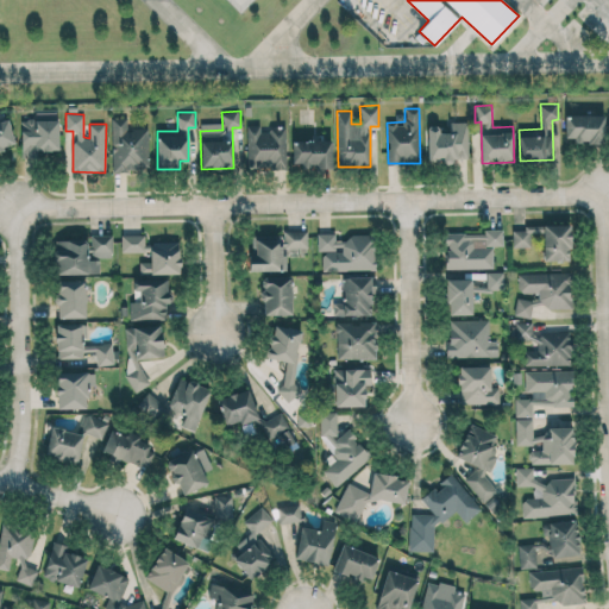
[(604,114),(566,114),(566,140),(604,142),(604,114)]
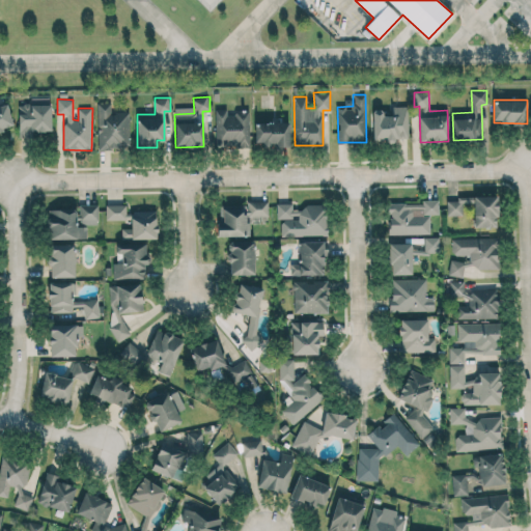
[(98,103),(99,149),(130,148),(129,111),(111,112),(111,103),(98,103)]
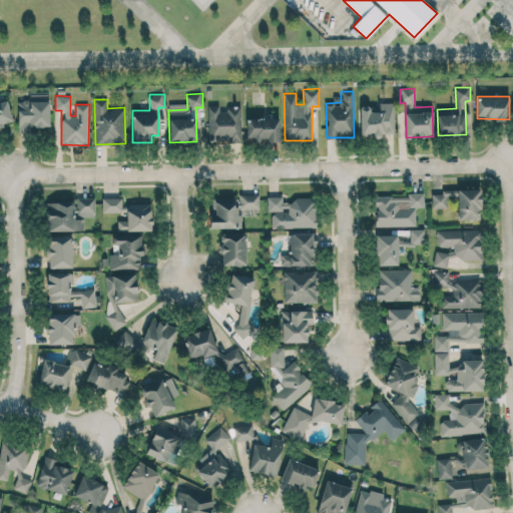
[(0,125),(13,122),(7,100),(0,101),(0,125)]
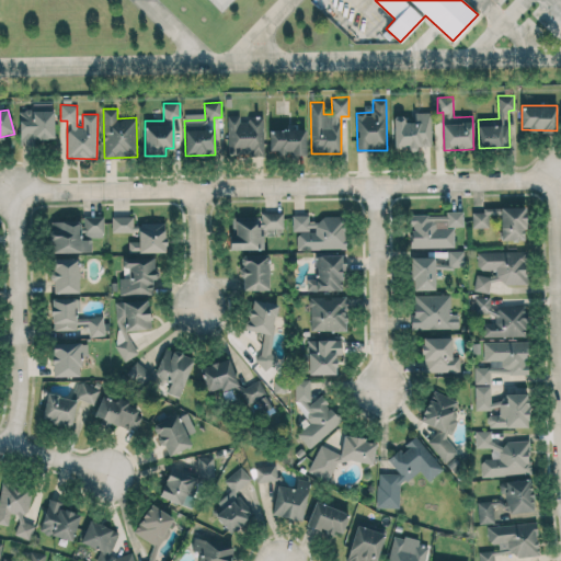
[(54,110),(20,111),(20,144),(34,144),(34,138),(55,138),(54,110)]
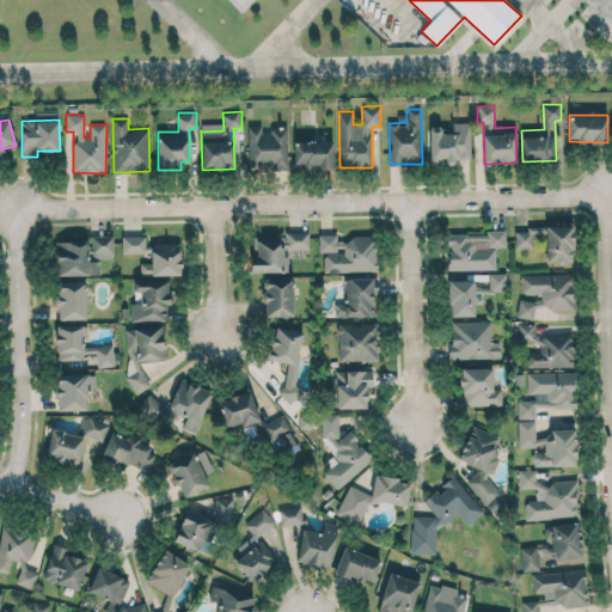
[(471,159),(470,123),(429,124),(429,164),(456,164),(456,159),(471,159)]
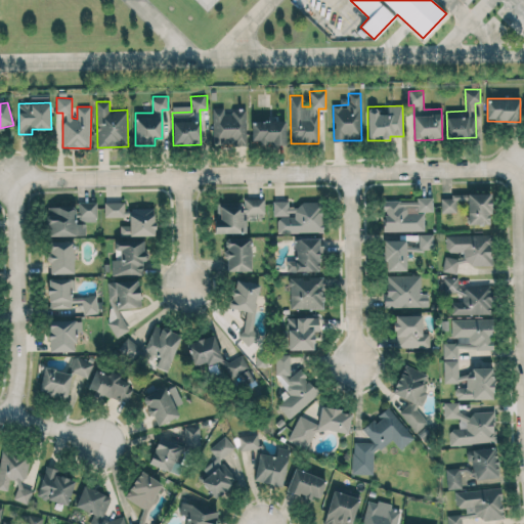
[(247,141),(246,110),(224,110),(224,106),(212,107),(213,142),(247,141)]
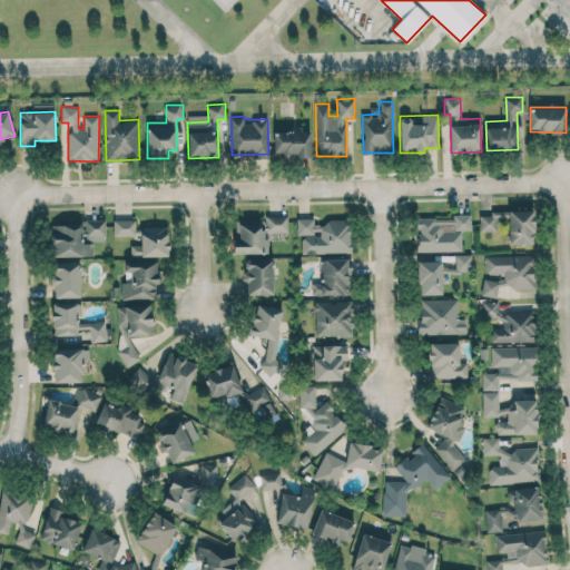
[(311,157),(310,130),(274,131),(274,158),(311,157)]
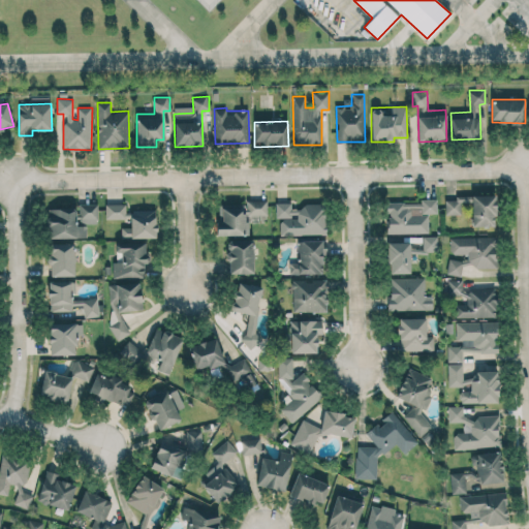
[(472,226),(495,226),(495,196),(445,196),(445,215),(461,215),(461,203),(472,203),(472,226)]
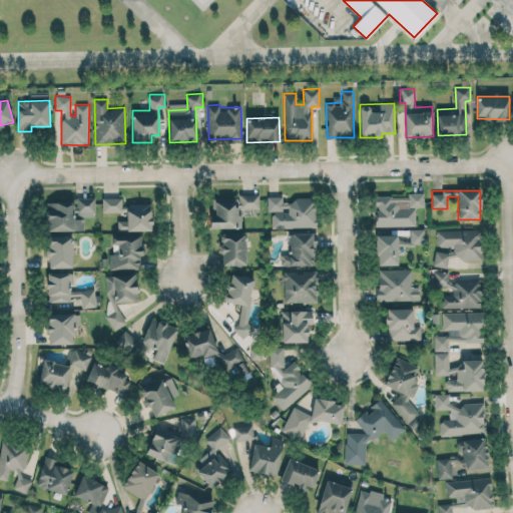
[(416,225),(415,206),(424,206),(423,192),(409,192),(409,195),(375,196),(375,226),(416,225)]
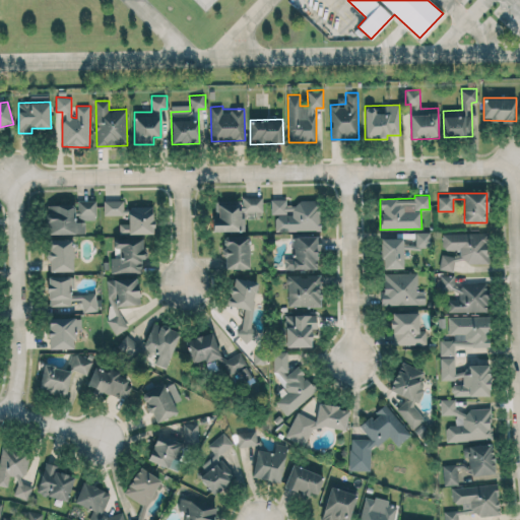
[(263,211),(262,196),(242,196),(243,211),(263,211)]
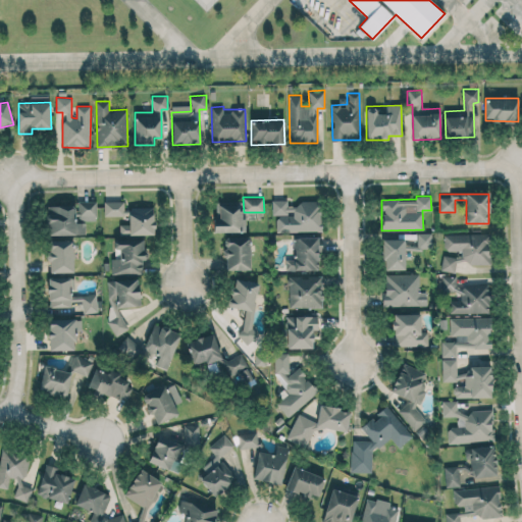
[(276,231),(320,230),(320,202),(288,202),(288,199),(272,200),(272,215),(276,215),(276,231)]
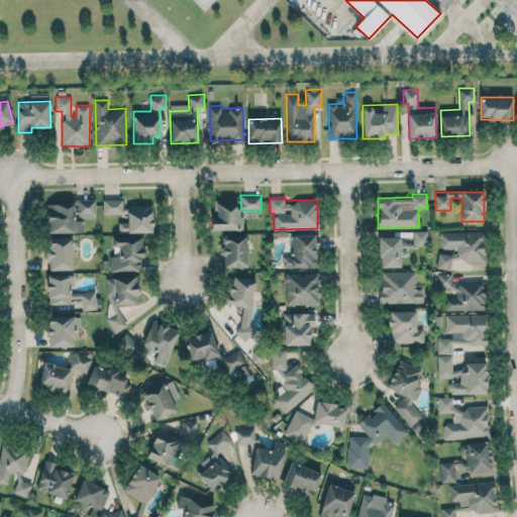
[(95,199),(77,199),(77,203),(47,204),(47,232),(85,231),(85,218),(96,218),(95,199)]
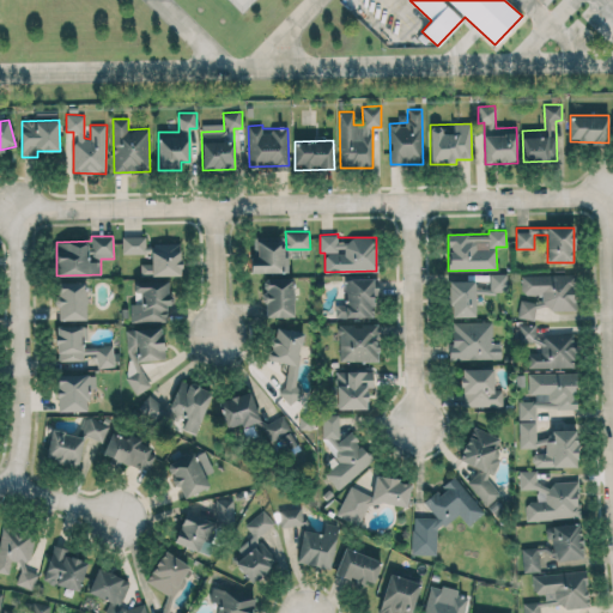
[(181,274),(181,243),(146,243),(146,236),(122,236),(122,253),(151,253),(152,263),(140,263),(140,274),(181,274)]
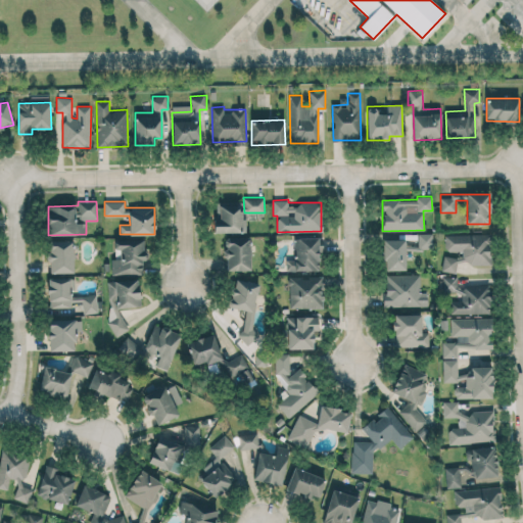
[(243,201),(215,202),(216,232),(244,232),(243,201)]
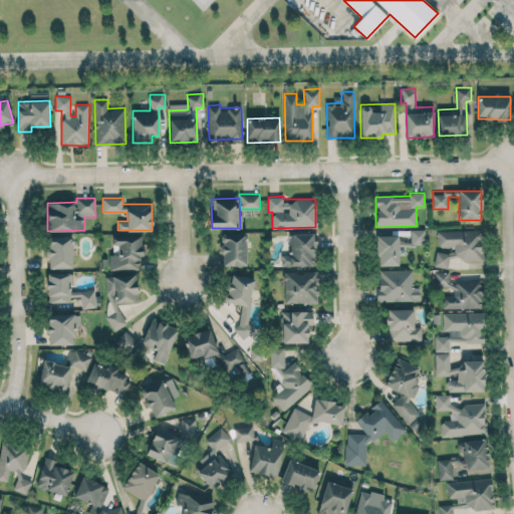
[(425,229),(411,229),(412,244),(425,244),(425,229)]
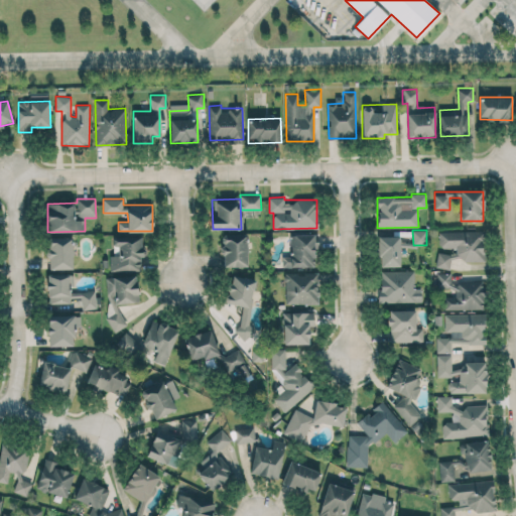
[(439,231),(439,250),(436,250),(436,268),(450,268),(450,261),(484,261),(484,231),(439,231)]
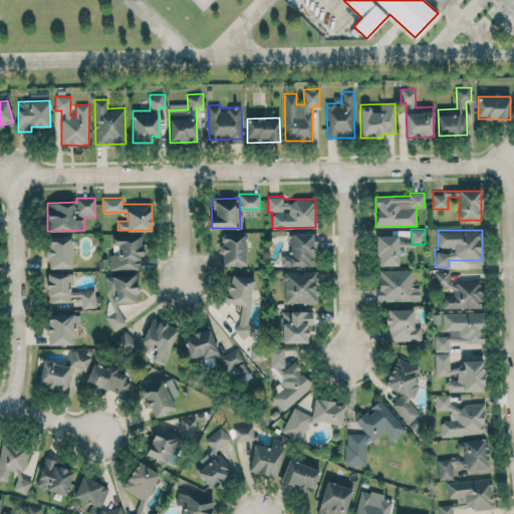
[(247,233),(222,233),(221,265),(246,266),(247,233)]
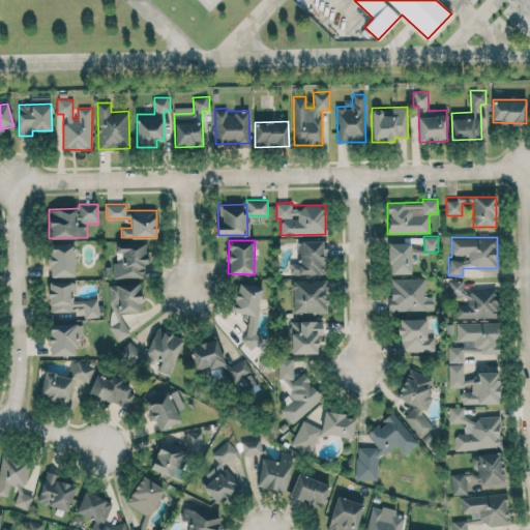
[(290,274),(324,273),(323,240),(298,241),(299,262),(289,263),(290,274)]
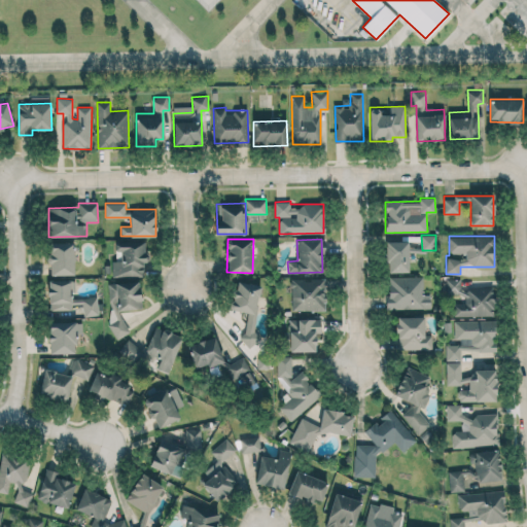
[(146,241),(115,241),(115,260),(112,260),(112,276),(144,276),(144,262),(146,262),(146,241)]
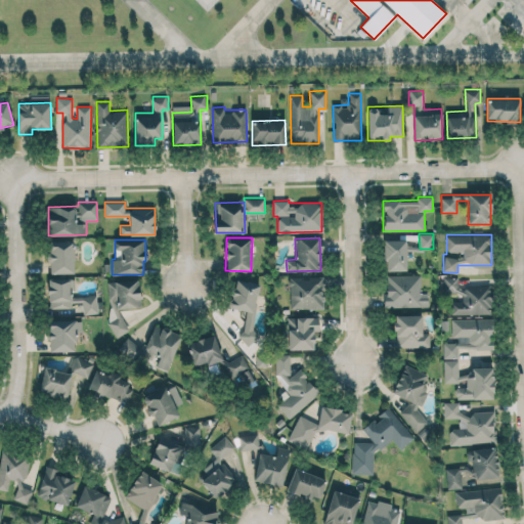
[(405,270),(406,239),(385,239),(384,270),(405,270)]
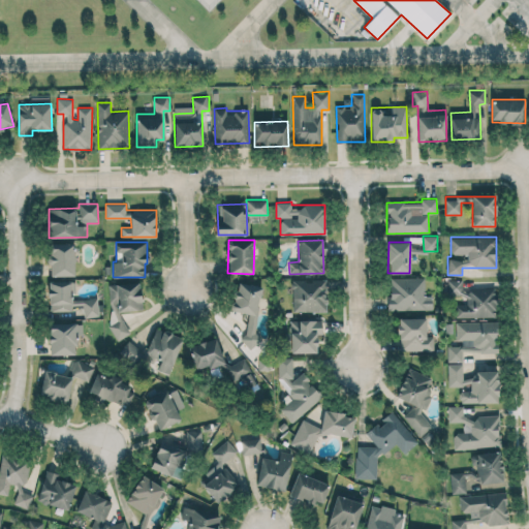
[(74,275),(74,243),(49,243),(49,276),(74,275)]
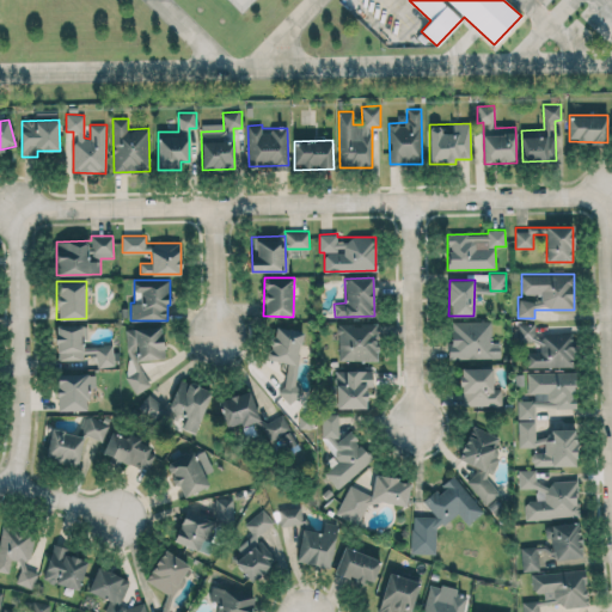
[(501,357),(501,342),(491,342),(491,320),(450,322),(451,359),(501,357)]
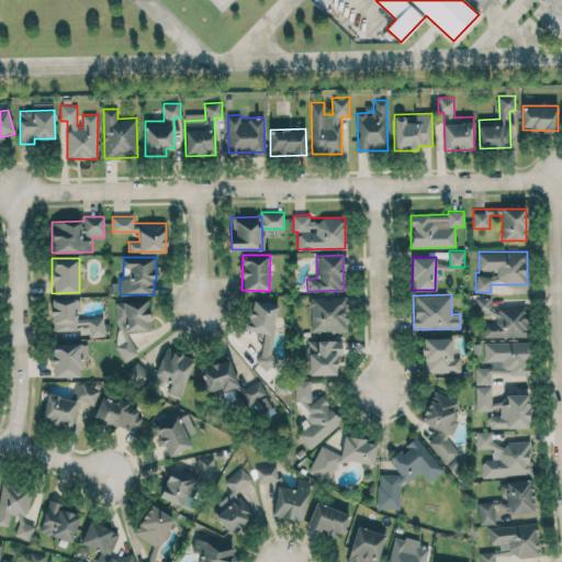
[(311,296),(312,332),(347,330),(346,295),(311,296)]
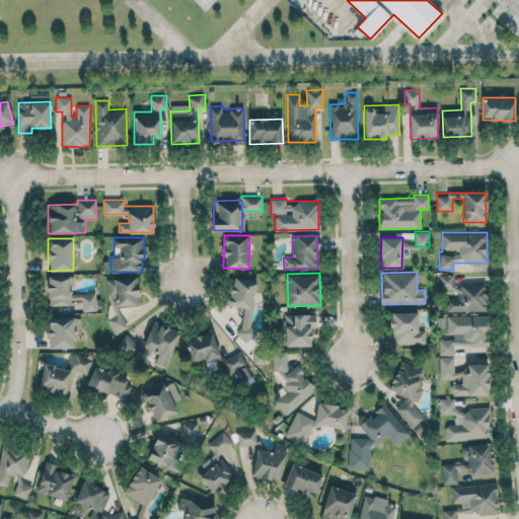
[(446,311),(488,310),(487,282),(454,283),(454,275),(435,276),(435,290),(458,289),(458,298),(446,299),(446,311)]
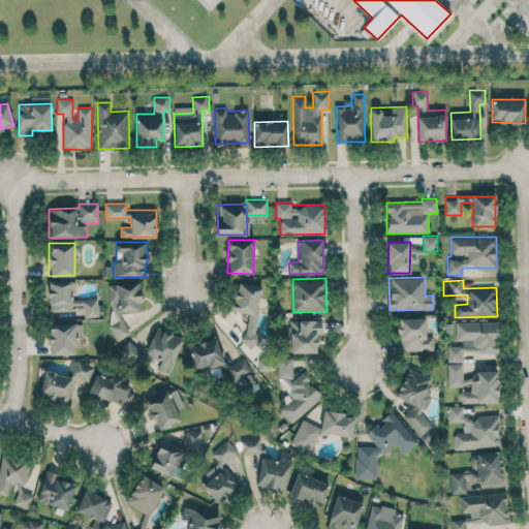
[(98,298),(71,299),(71,281),(49,281),(49,310),(84,310),(84,316),(98,316),(98,298)]
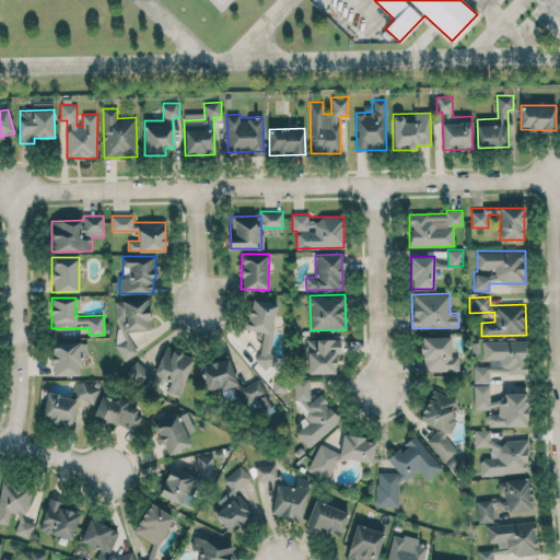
[(119,357),(132,357),(130,328),(150,327),(148,299),(115,301),(119,357)]
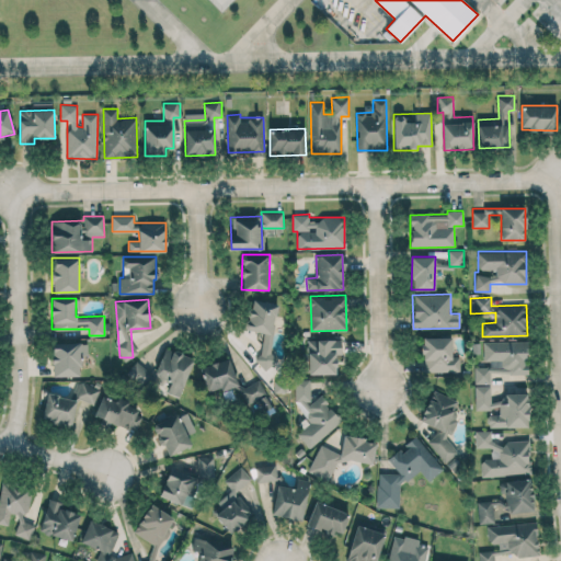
[(278,302),(251,299),(247,330),(263,332),(259,365),(270,367),(278,302)]
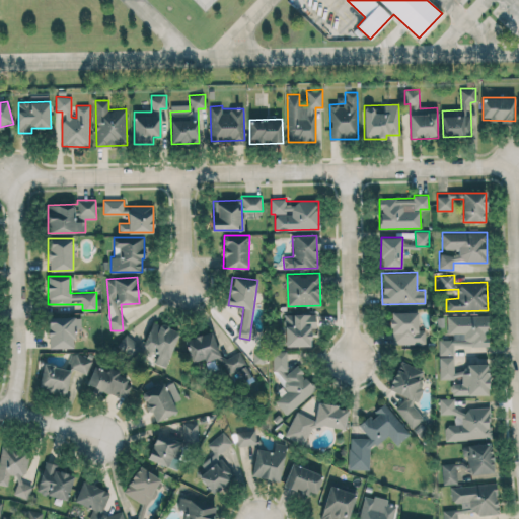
[(426,329),(419,329),(418,311),(391,312),(391,344),(426,344),(426,329)]
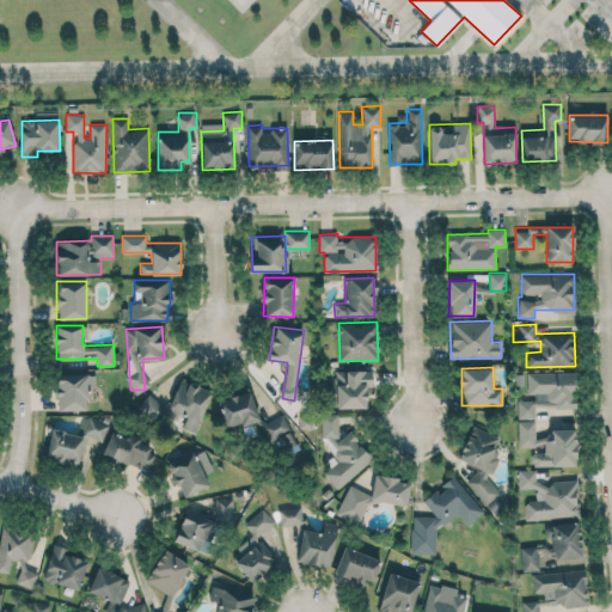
[(336,408),(366,408),(366,384),(373,384),(373,371),(336,369),(336,408)]
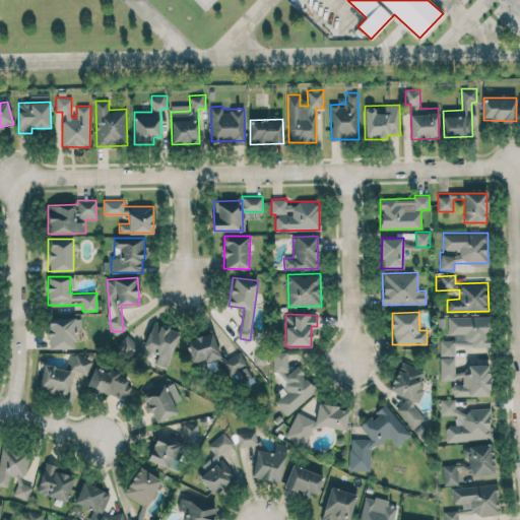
[(75,348),(74,329),(81,329),(81,315),(49,316),(49,348),(75,348)]
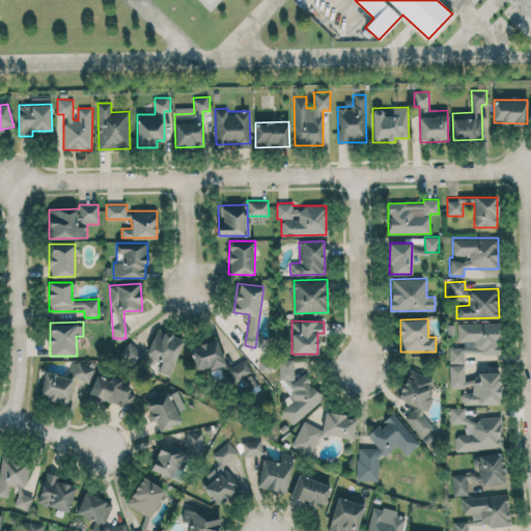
[(499,323),(457,323),(457,345),(449,345),(449,363),(465,363),(465,353),(499,353),(499,323)]
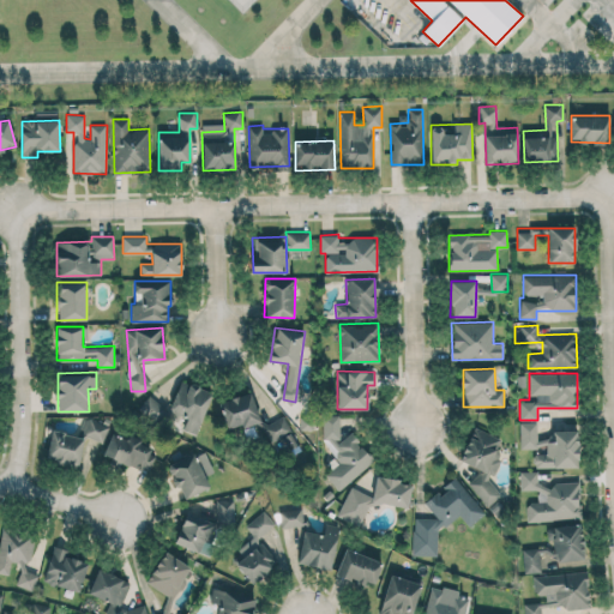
[(194,434),(214,395),(182,379),(169,408),(187,417),(182,428),(194,434)]
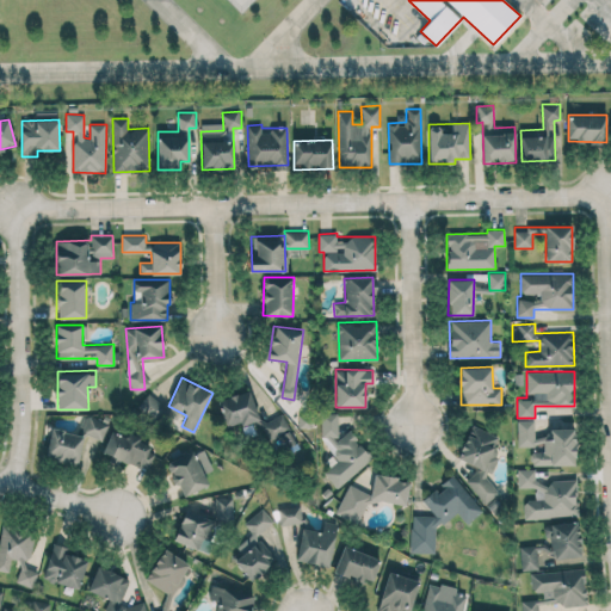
[(240,425),(258,421),(252,390),(220,397),(226,425),(240,421),(240,425)]
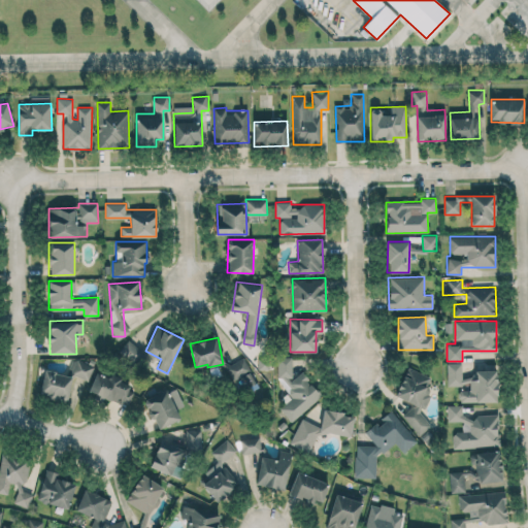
[(291,421),(322,396),(301,370),(293,378),(292,357),(277,357),(278,378),(293,396),(279,407),(291,421)]
